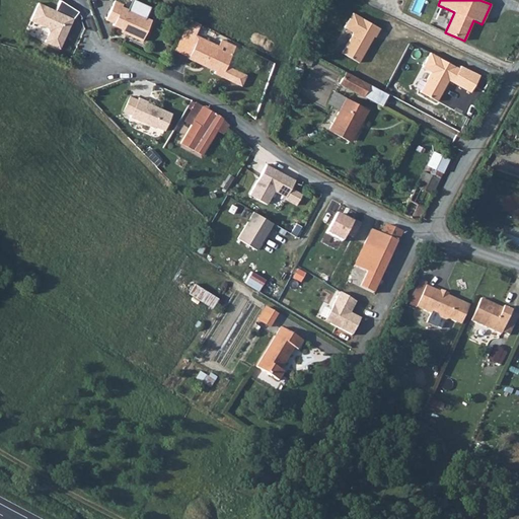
[(114,1),(104,20),(113,23),(112,25),(126,32),(125,34),(141,42),(150,20),(121,7),(122,4),(114,1)]
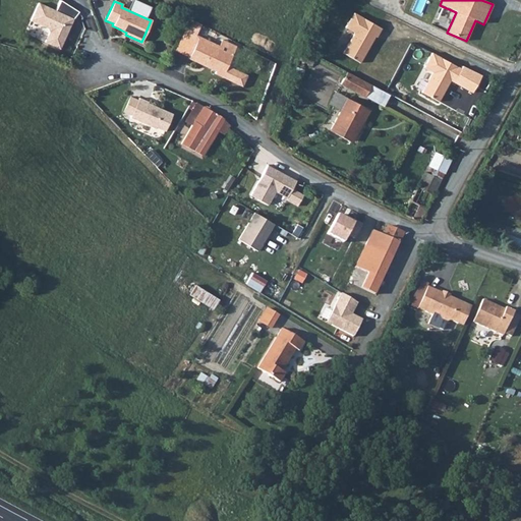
[(38,3),(30,20),(47,29),(49,33),(44,42),(59,49),(72,18),(38,3)]
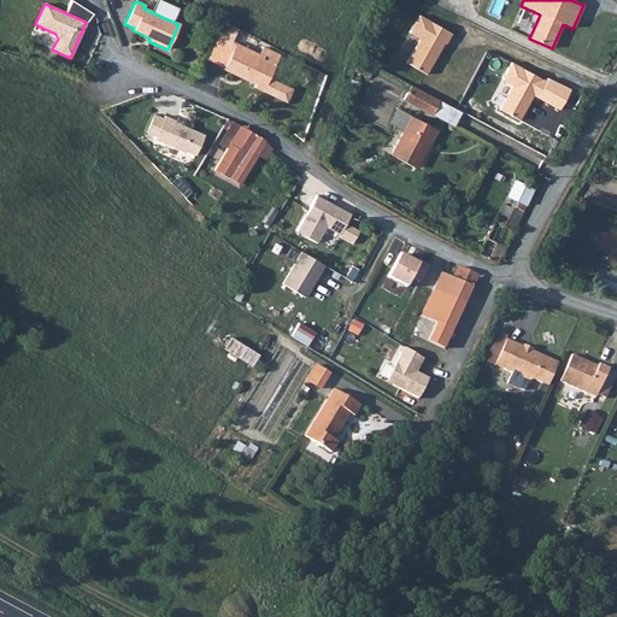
[(410,34),(421,39),(407,65),(428,76),(445,45),(446,45),(452,34),(419,16),(410,34)]
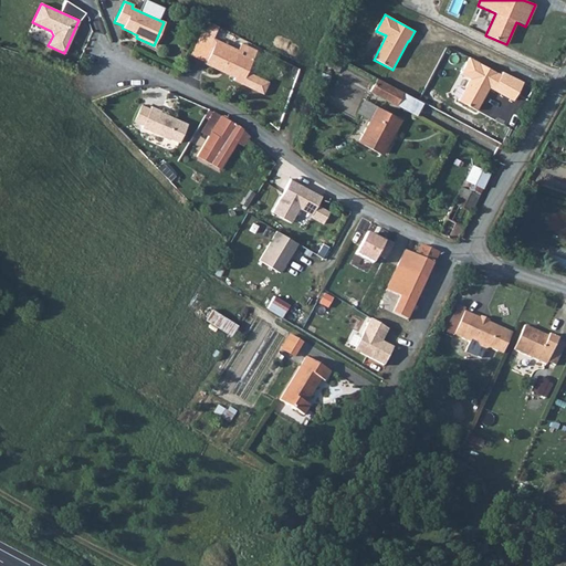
[(190,54),(189,55),(203,63),(203,64),(232,79),(231,81),(240,84),(263,94),(269,82),(247,71),(251,61),(213,43),(212,44),(198,38),(197,39),(190,54)]
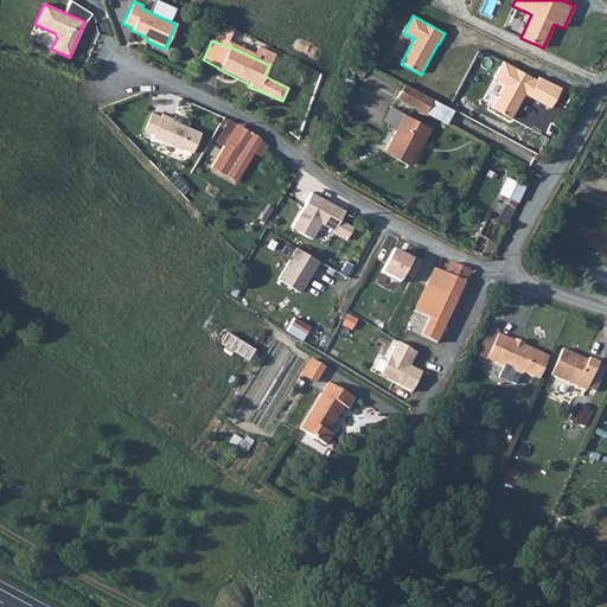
[(230,44),(229,46),(269,65),(274,55),(257,48),(254,55),(230,44)]
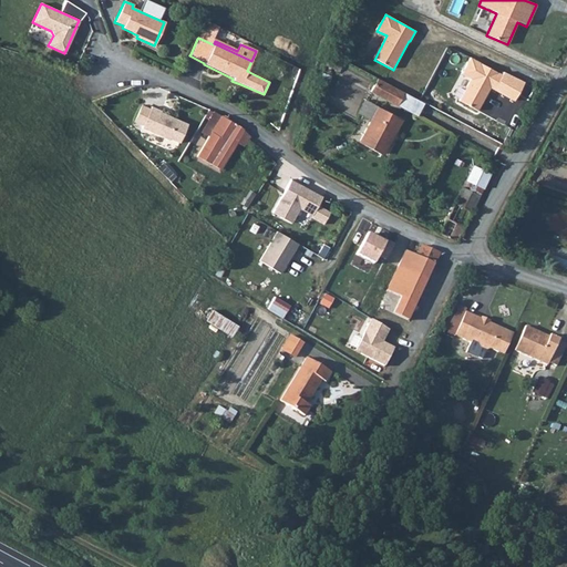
[(338,73),(343,63),(330,57),(325,66),(338,73)]
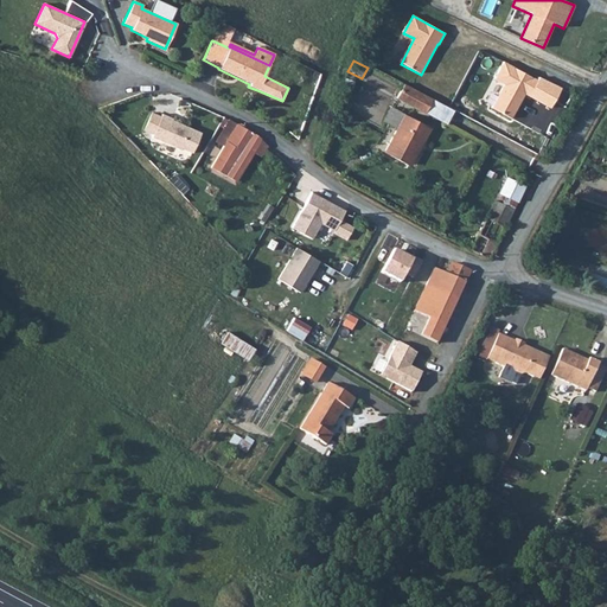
[(493,80),(504,85),(492,108),(511,117),(524,94),(551,108),(562,89),(538,78),(537,80),(503,63),(493,80)]
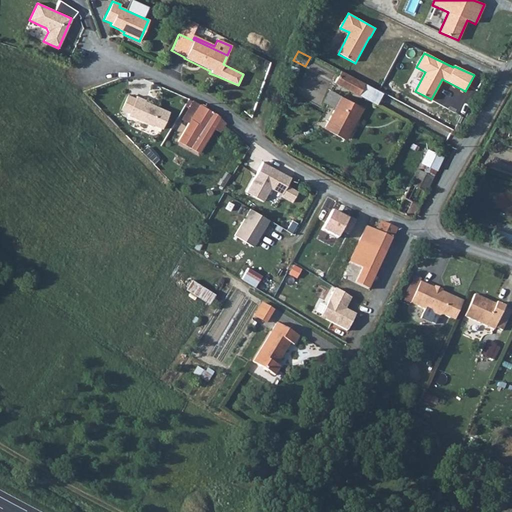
[(333,82),(357,94),(358,94),(363,84),(339,71),(333,82)]
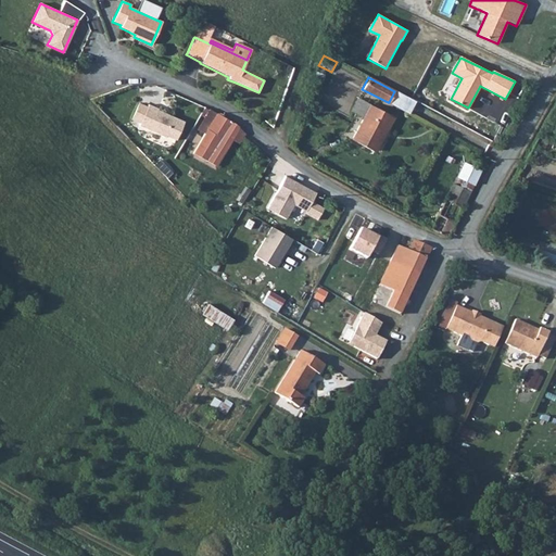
[(413,101),(394,91),(389,102),(407,112),(413,101)]
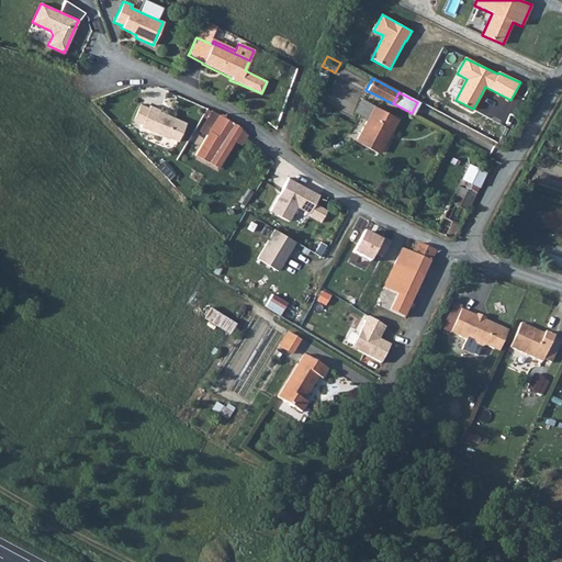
[(353,114),(367,121),(373,108),(361,101),(353,114)]
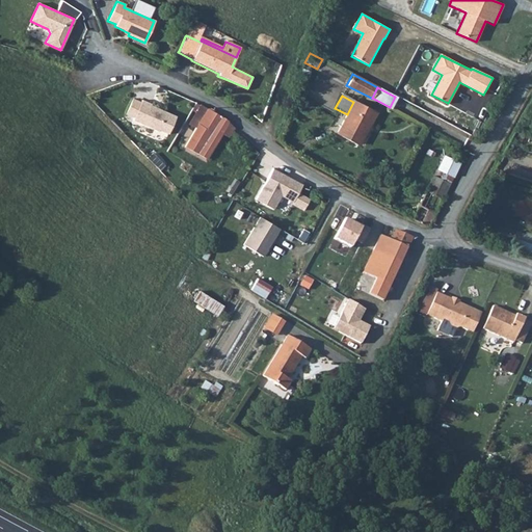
[(151,104),(141,100),(132,120),(158,131),(158,130),(167,134),(176,116),(150,105),(151,104)]
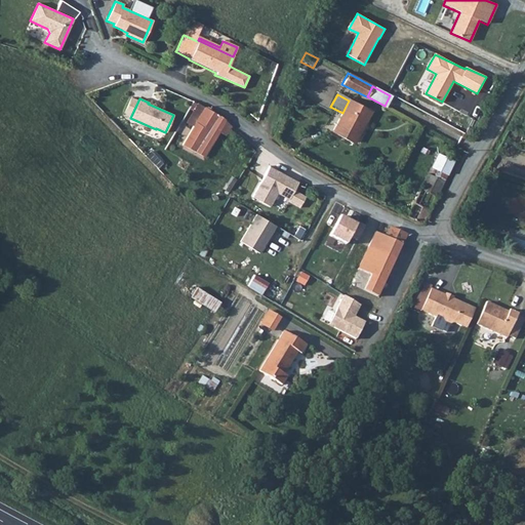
[(342,113),(331,132),(352,144),(362,124),(364,125),(371,112),(349,101),(342,113)]
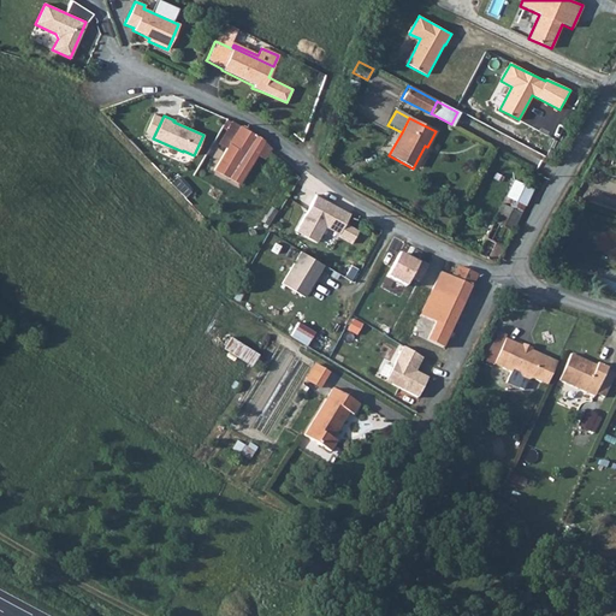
[(256,135),(241,125),(240,126),(231,123),(226,131),(235,136),(214,169),(229,178),(256,135)]
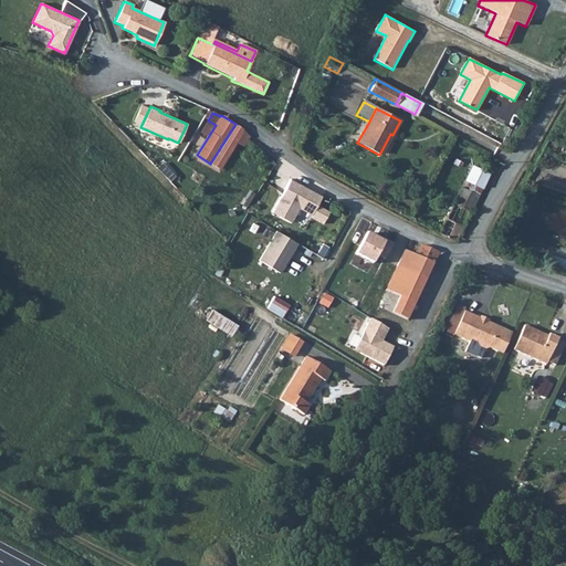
[(236,124),(210,164),(220,169),(241,135),(243,130),(236,124)]
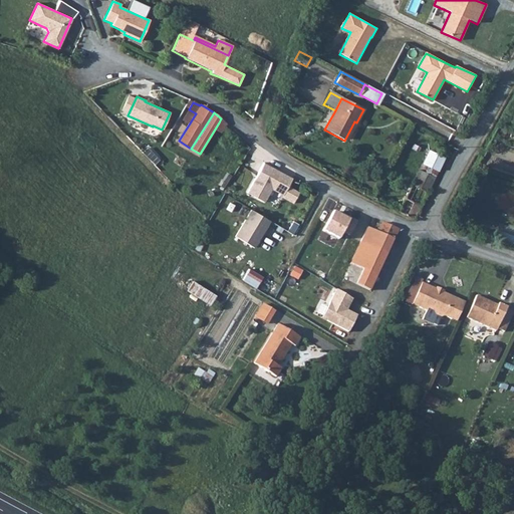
[(429,150),(422,163),(437,170),(444,157),(429,150)]
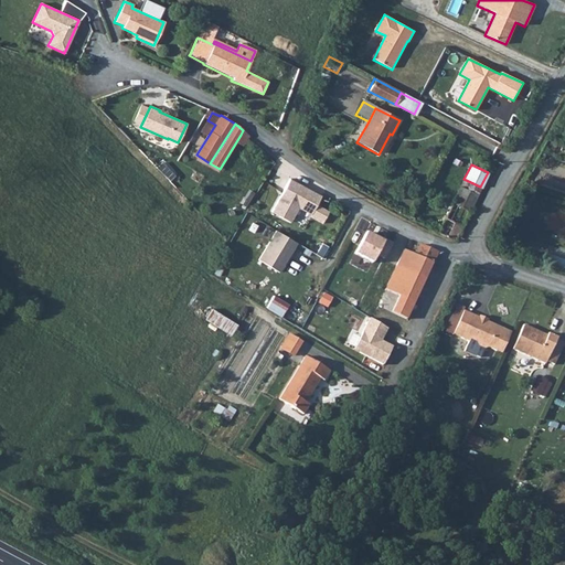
[(437,232),(454,241),(480,187),(464,179),(458,177),(455,182),(460,185),(437,232)]
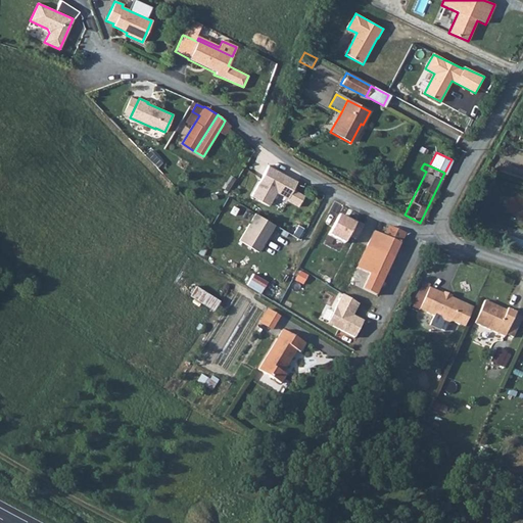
[(268,164),(249,195),(269,206),(278,191),(297,203),(302,194),(293,188),(297,181),(268,164)]
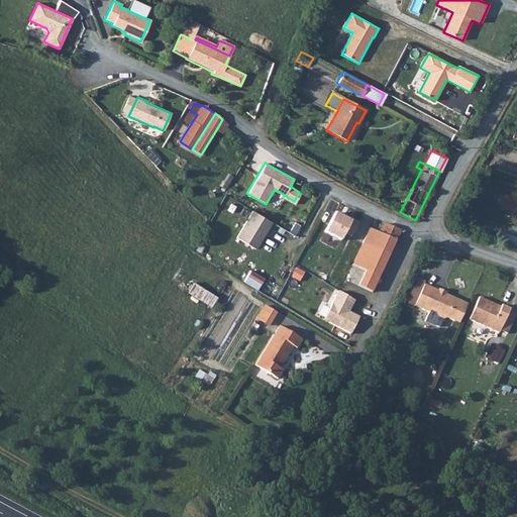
[(254,249),(271,222),(252,212),(237,238),(254,249)]
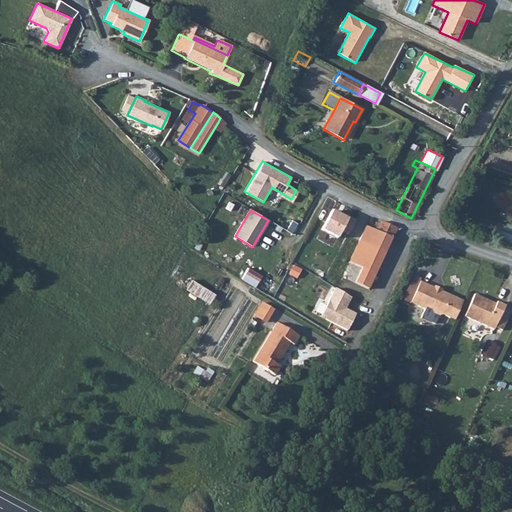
[(346,219),(330,211),(321,229),(336,237),(339,230),(346,234),(354,220),(347,216),(346,219)]
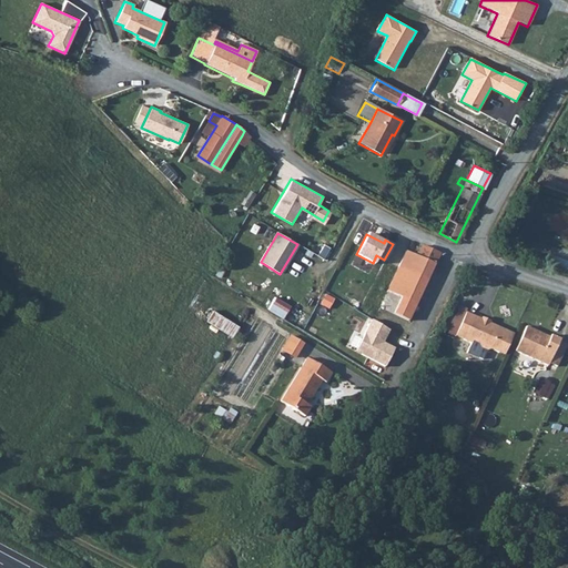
[(423,245),(423,246),(417,256),(407,252),(399,267),(427,280),(439,253),(423,245)]
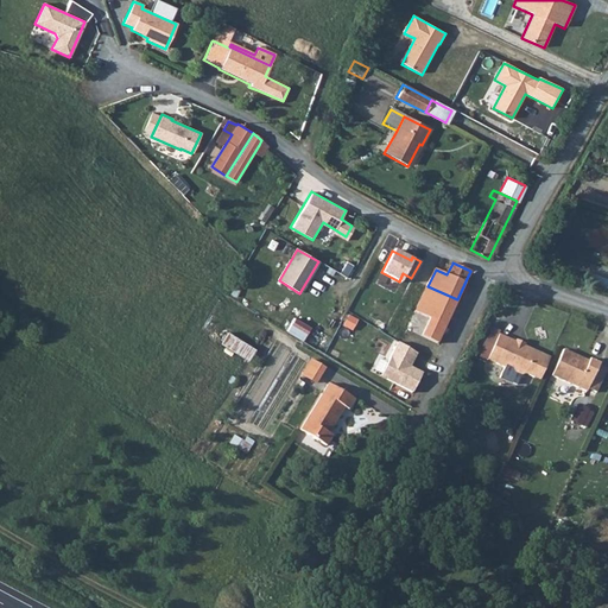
[(596,285),(607,289),(607,268),(602,267),(596,285)]
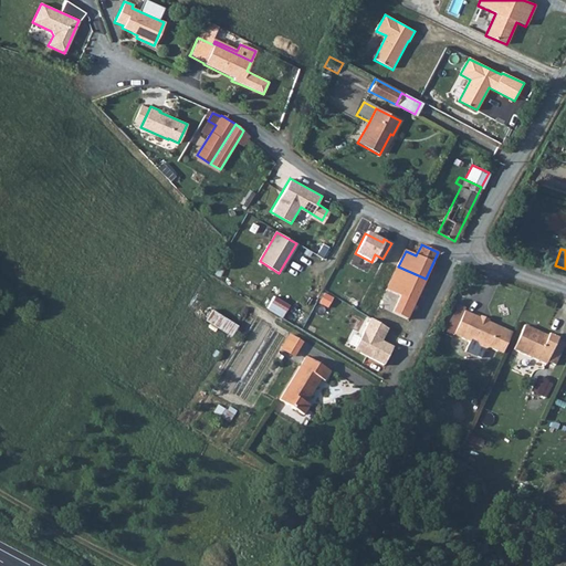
[(387,290),(401,296),(398,303),(411,310),(426,279),(398,266),(387,290)]
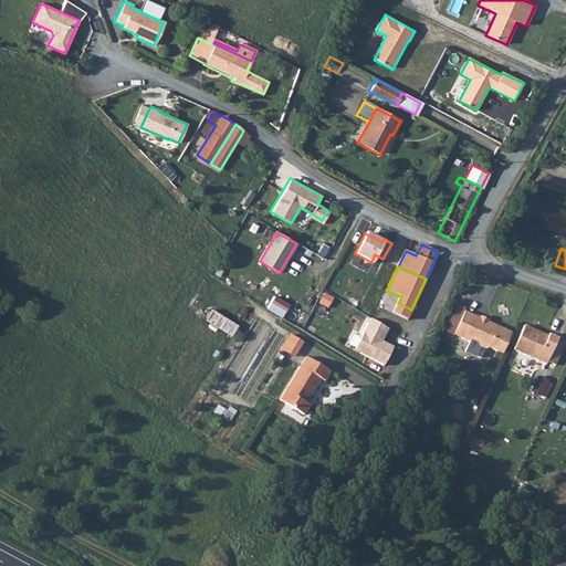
[(411,310),(398,303),(397,306),(410,313),(411,310)]
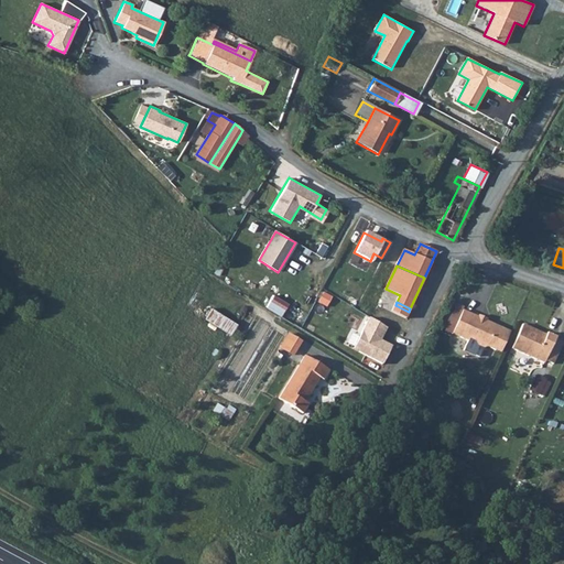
[(488,344),(497,348),(507,327),(465,307),(454,331),(469,338),(470,335),(477,338),(478,343),(484,345),(488,344)]
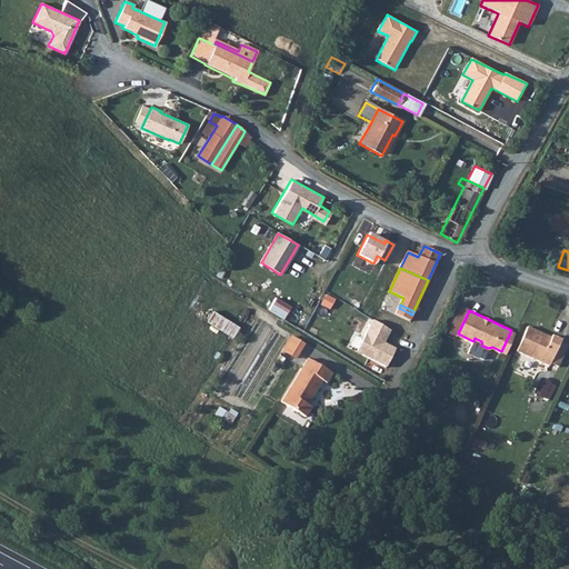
[(236,338),(241,327),(215,312),(209,323),(236,338)]
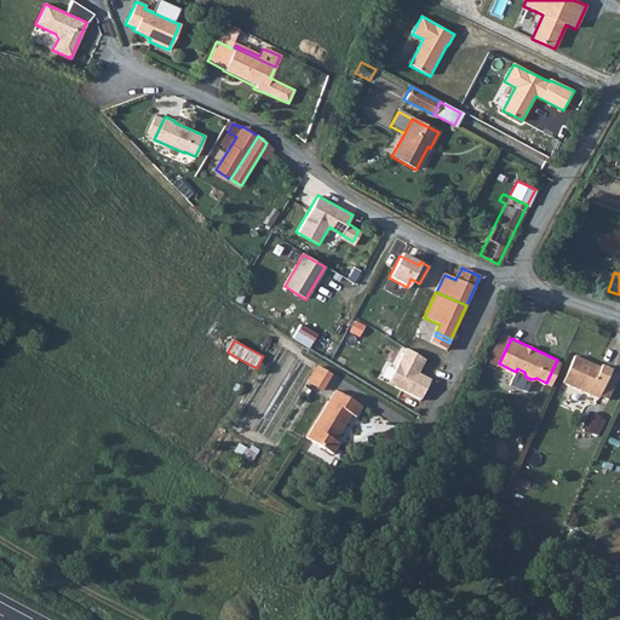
[(406,350),(386,384),(400,391),(394,400),(417,413),(422,403),(418,401),(429,380),(417,373),(424,361),(406,350)]
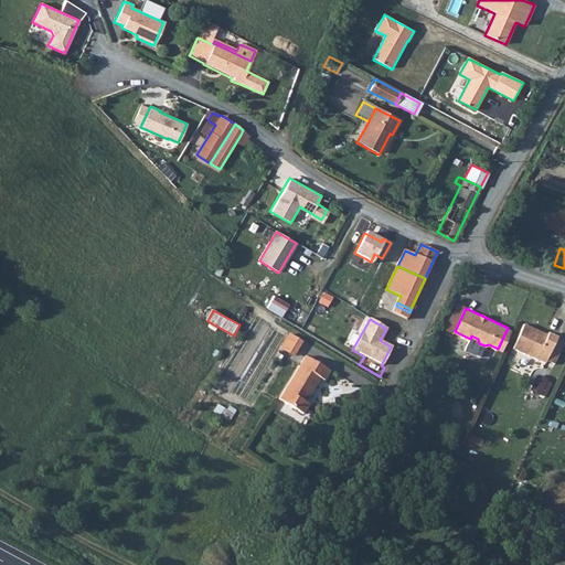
[(545,363),(547,360),(557,339),(558,336),(550,332),(547,337),(536,331),(537,329),(525,323),(513,348),(545,363)]
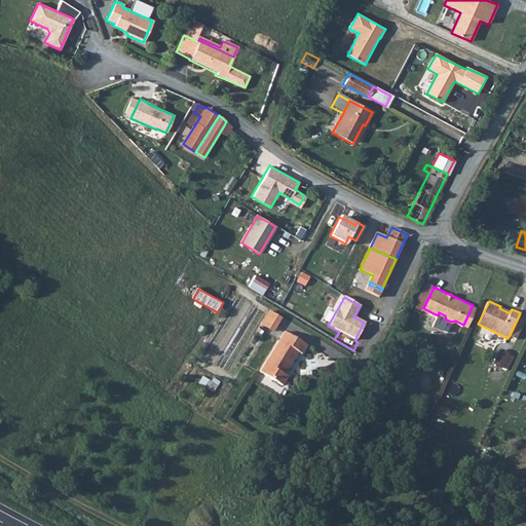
[(473,305),(463,325),(467,327),(477,307),(473,305)]
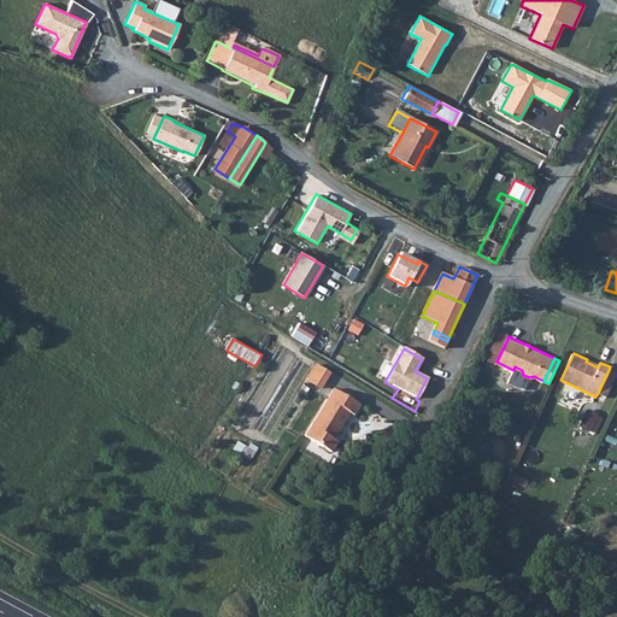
[(616,374),(609,370),(598,393),(606,397),(616,374)]
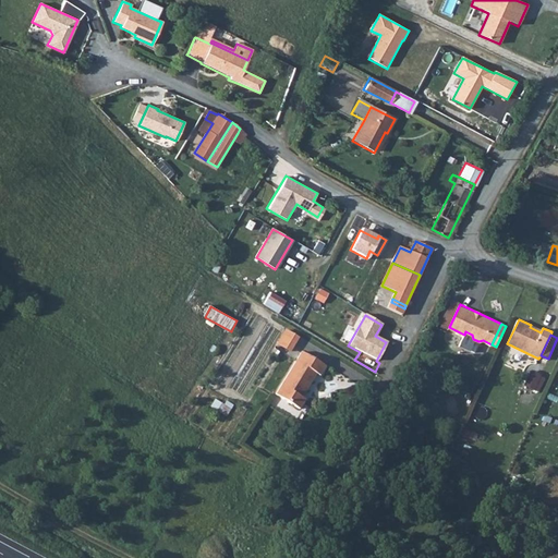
[(318,377),(325,367),(302,352),(275,395),(299,409),(304,400),(300,397),(303,391),(304,392),(315,375),(318,377)]
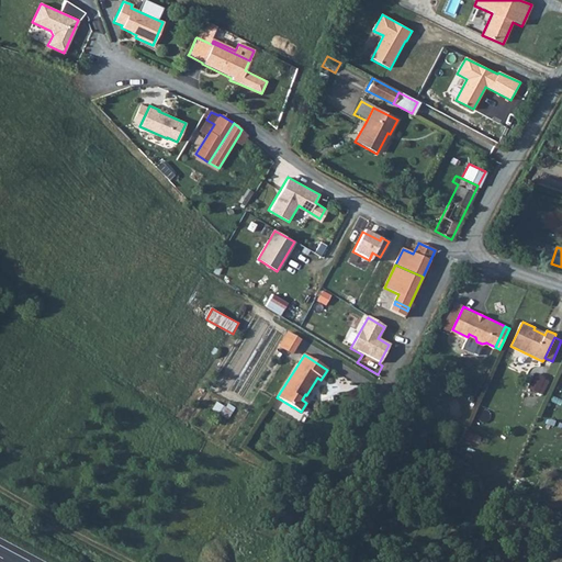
[(546,395),(550,380),(540,378),(536,393),(546,395)]
